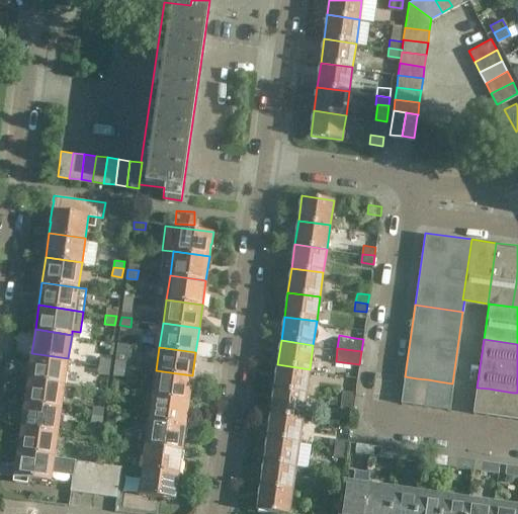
[(65,382),(68,358),(31,353),(28,377),(65,382)]
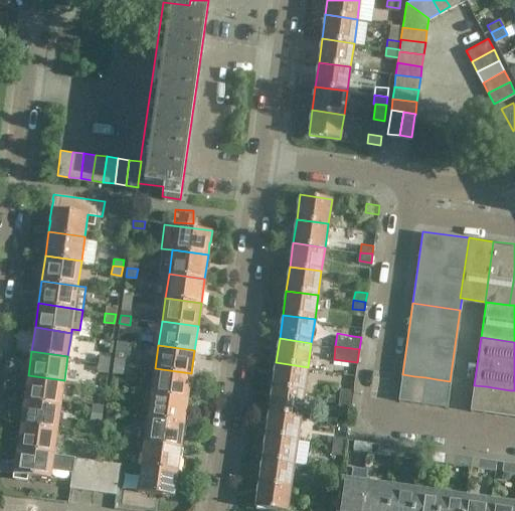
[(108,371),(109,362),(99,361),(98,370),(108,371)]
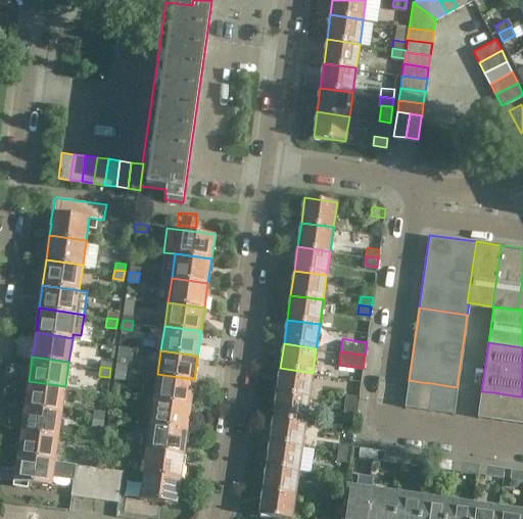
[(310,396),(313,373),(280,368),(277,392),(310,396)]
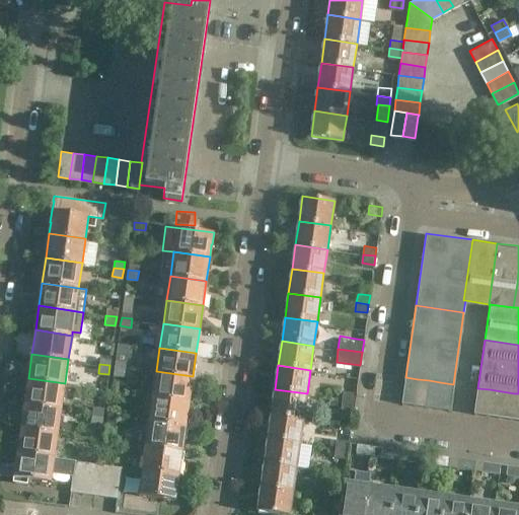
[(124,376),(126,367),(115,366),(113,375),(124,376)]
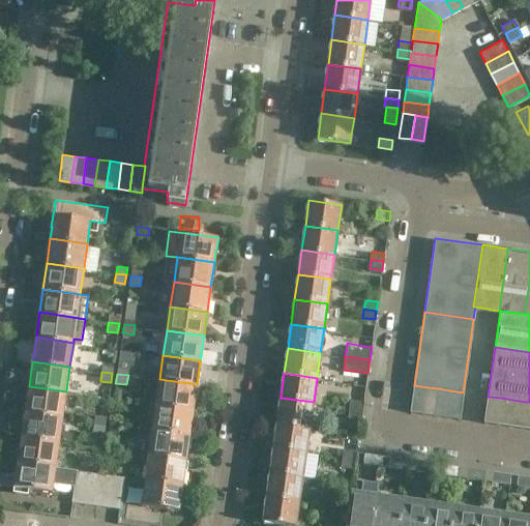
[(194,409),(197,384),(159,379),(156,404),(194,409)]
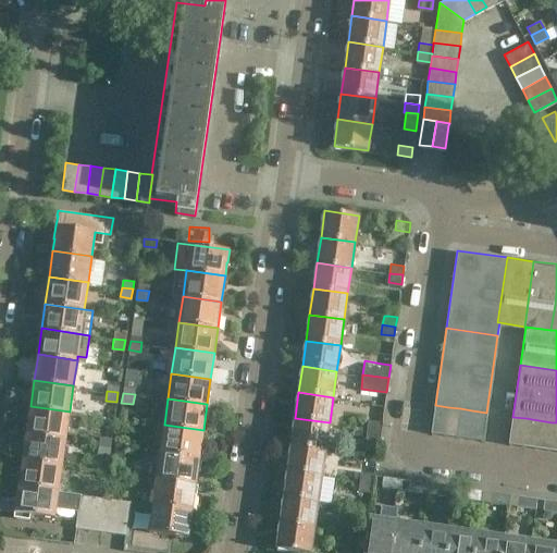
[(445,433),(448,407),(435,405),(431,431),(445,433)]
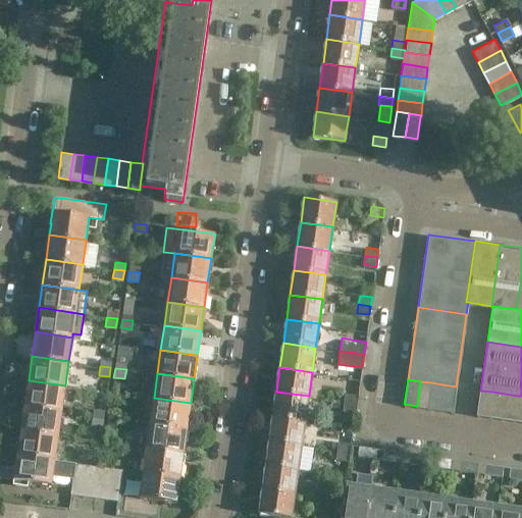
[(61,409),(65,385),(29,380),(25,404),(61,409)]
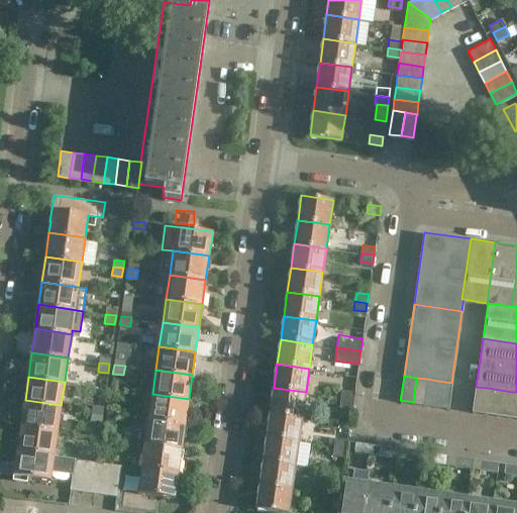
[(423,403),(427,379),(416,378),(413,402),(423,403)]
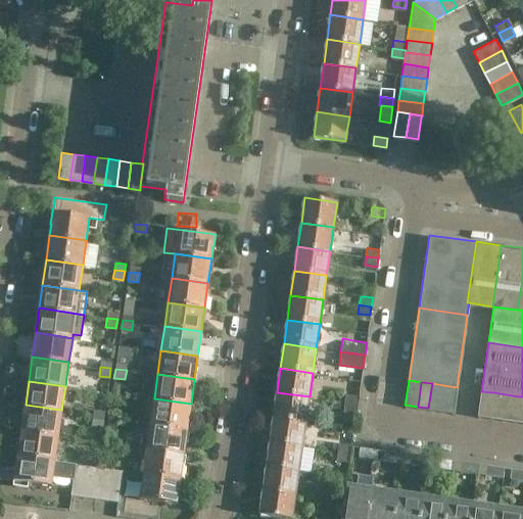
[(440,410),(443,385),(432,383),(428,408),(440,410)]
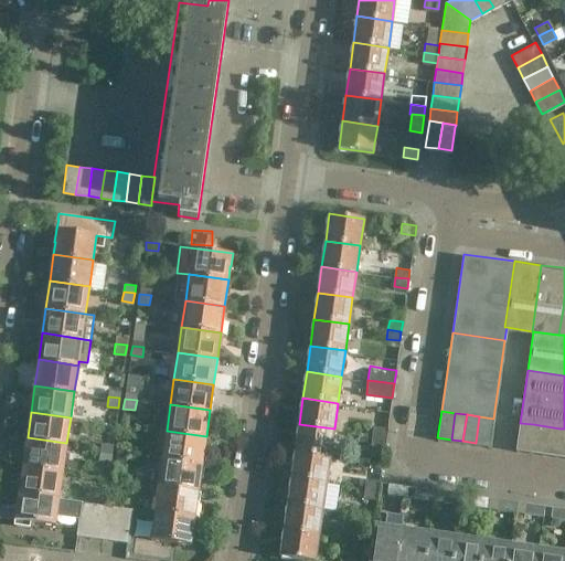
[(490,445),(493,419),(479,416),(476,443),(490,445)]
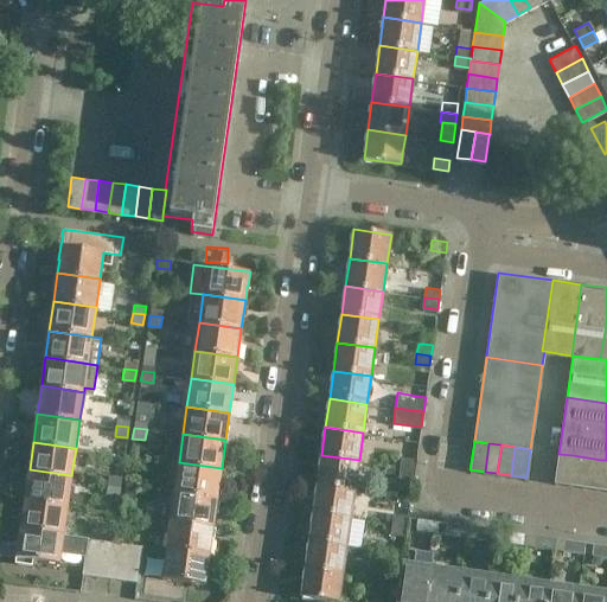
[(569,484),(573,455),(558,454),(554,481),(569,484)]
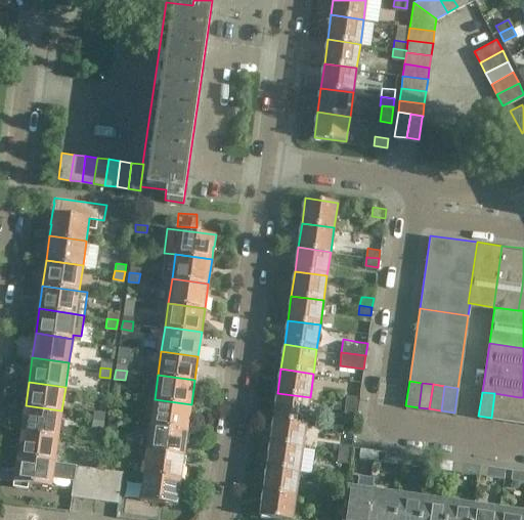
[(306,422),(310,397),(277,393),(274,418),(306,422)]
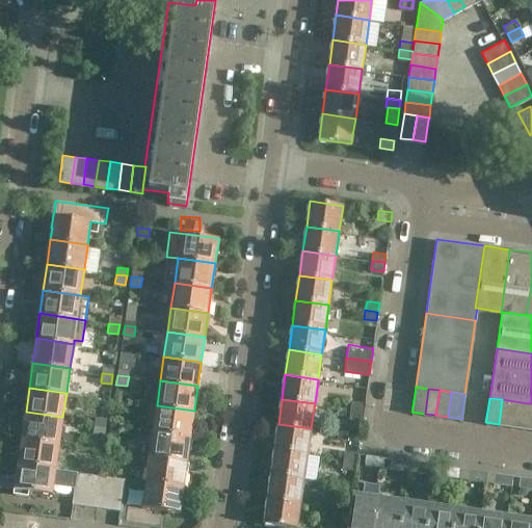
[(511,426),(514,401),(502,399),(499,424),(511,426)]
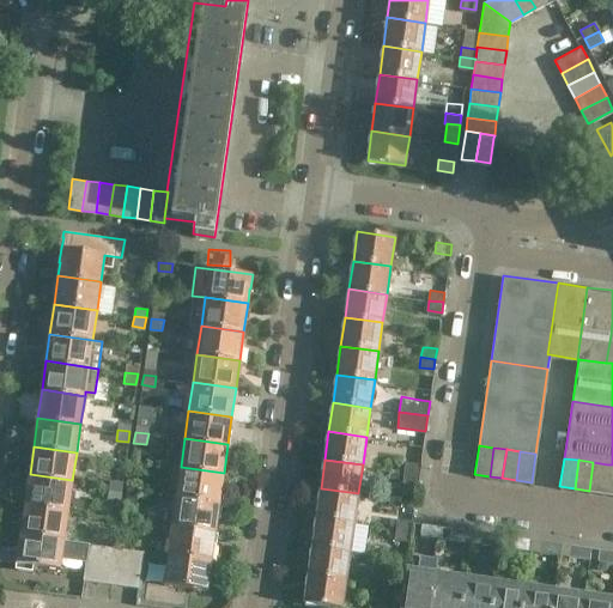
[(420,462),(411,461),(405,461),(404,472),(419,473),(420,462)]
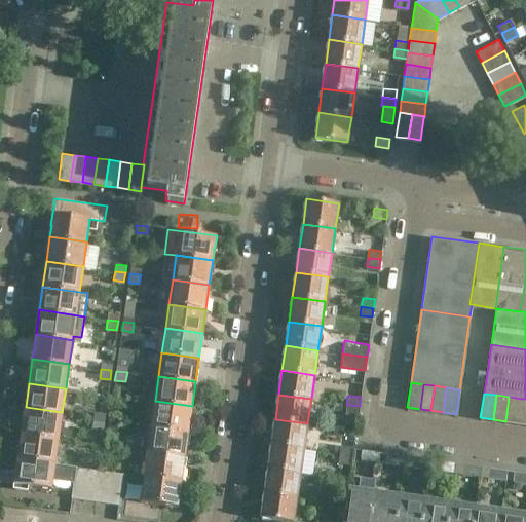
[(518,423),(521,399),(509,397),(505,421),(518,423)]
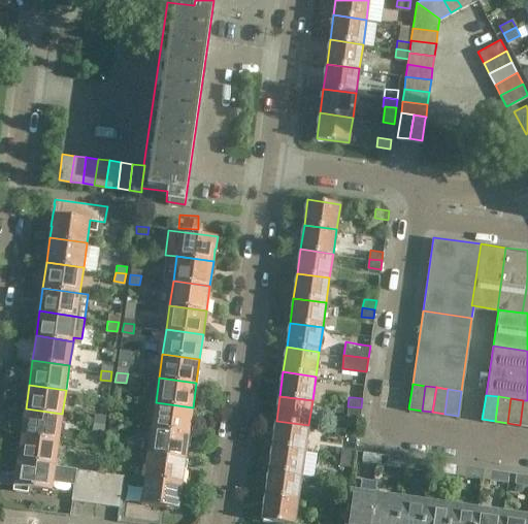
[(189,432),(193,407),(156,402),(152,427),(189,432)]
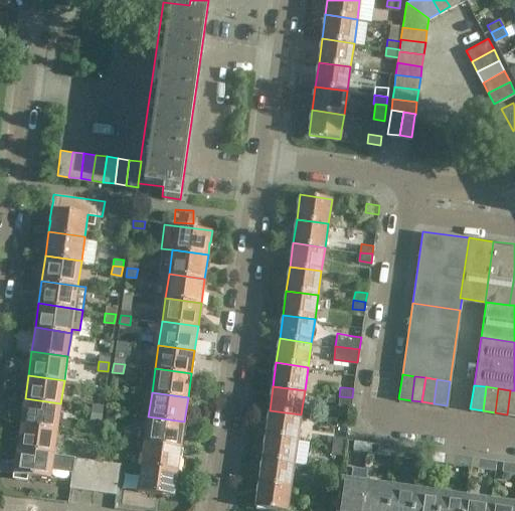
[(351,405),(352,397),(339,396),(338,404),(351,405)]
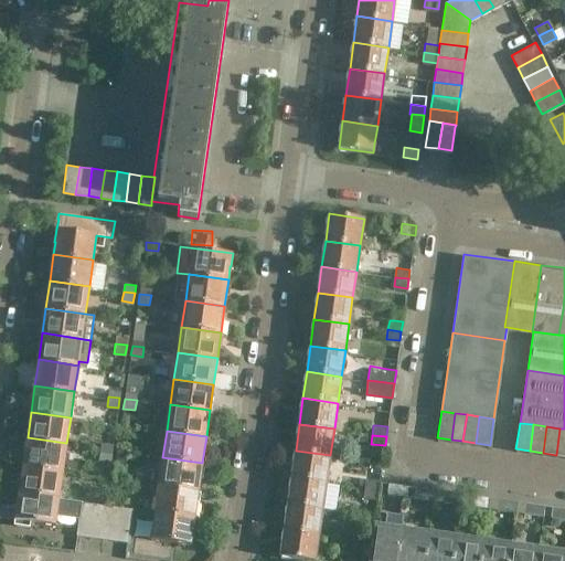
[(63,469),(66,443),(28,437),(23,464),(63,469)]
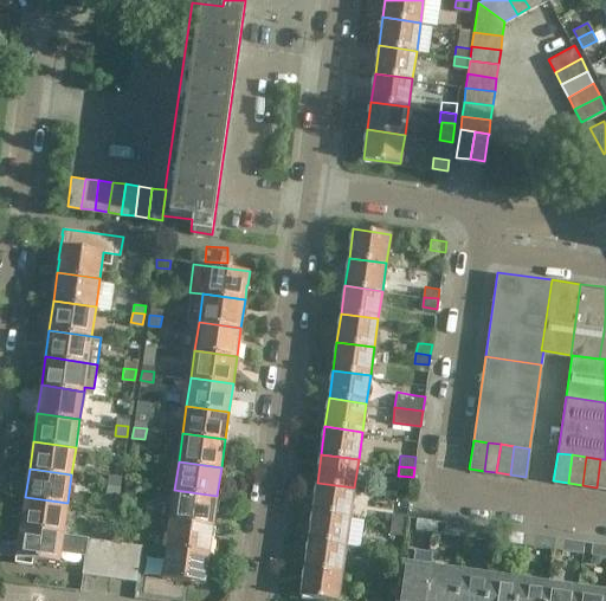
[(118,492),(121,482),(108,480),(107,491),(118,492)]
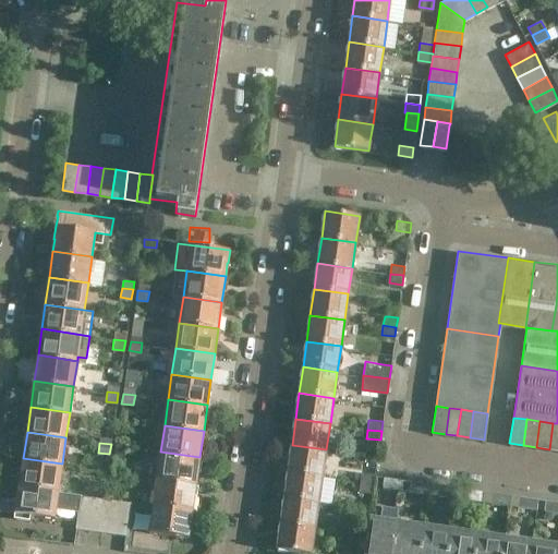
[(125,457),(128,446),(116,445),(114,455),(125,457)]
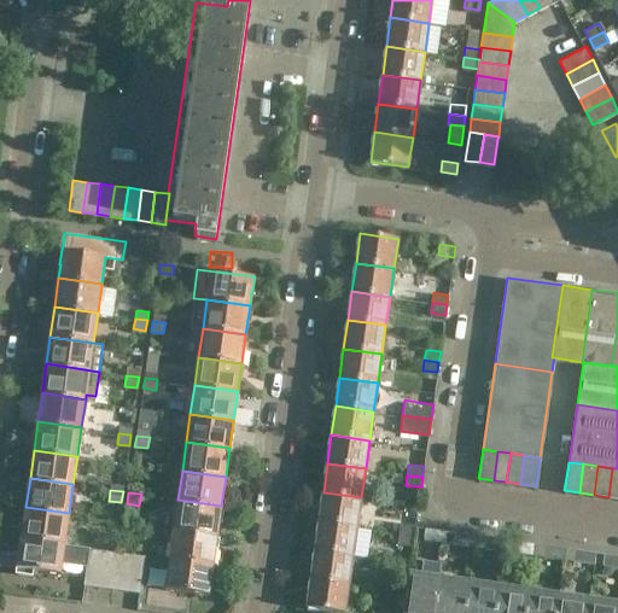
[(357,526),(361,497),(324,492),(319,520),(357,526)]
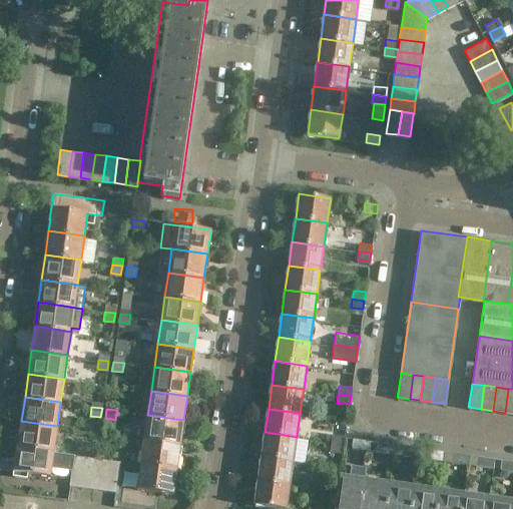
[(180,444),(183,420),(147,415),(144,439),(180,444)]
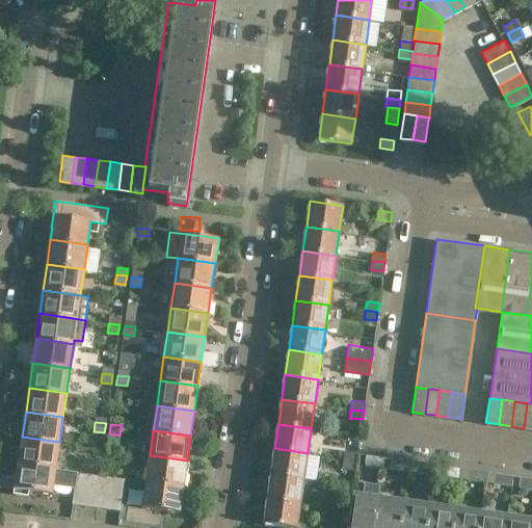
[(55,468),(59,442),(22,437),(19,462),(55,468)]
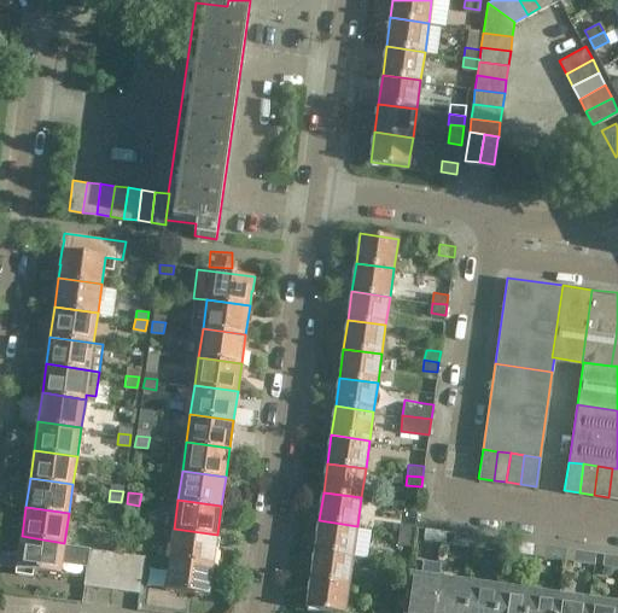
[(353,555),(357,526),(319,520),(315,549),(353,555)]
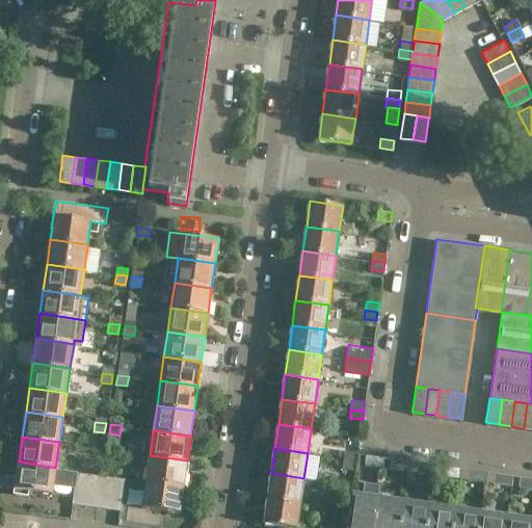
[(358,451),(354,450),(345,449),(344,458),(356,460),(358,451)]
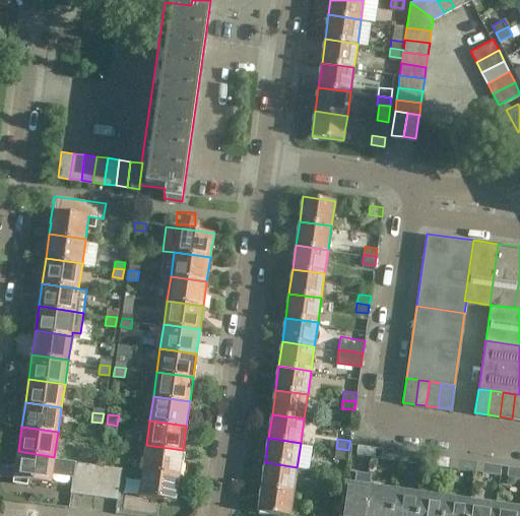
[(358,443),(356,453),(374,455),(376,446),(358,443)]
